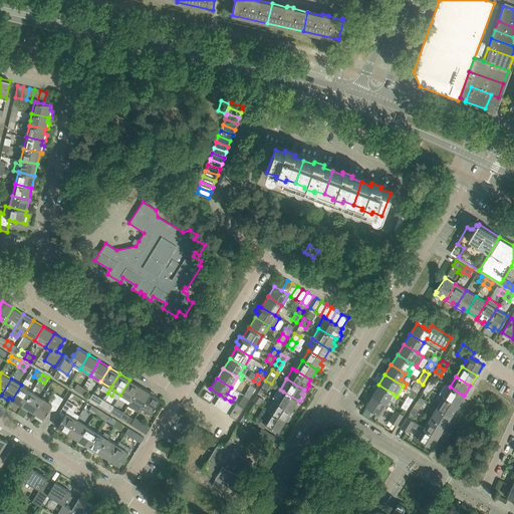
[(120,395),(131,401),(140,387),(130,379),(120,395)]
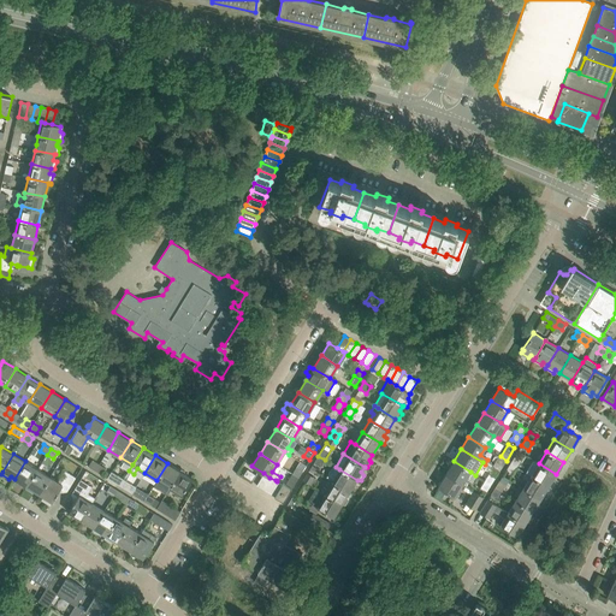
[(318,456),(314,462),(320,467),(325,460),(318,456)]
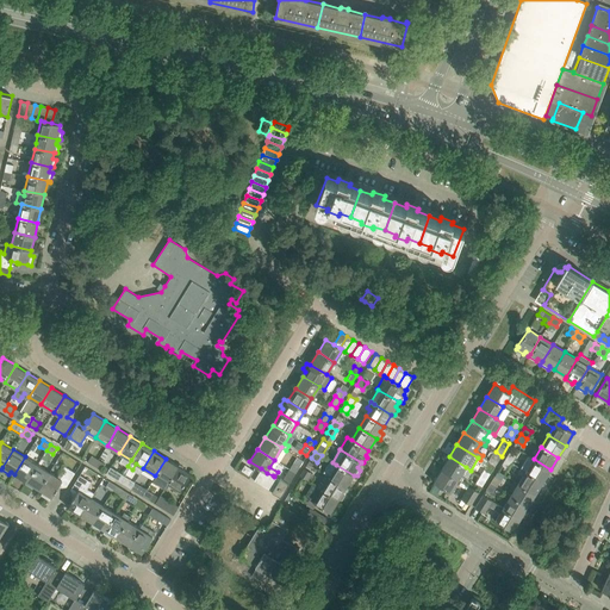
[(493,468),(502,456),(496,452),(495,452),(486,464),(493,468)]
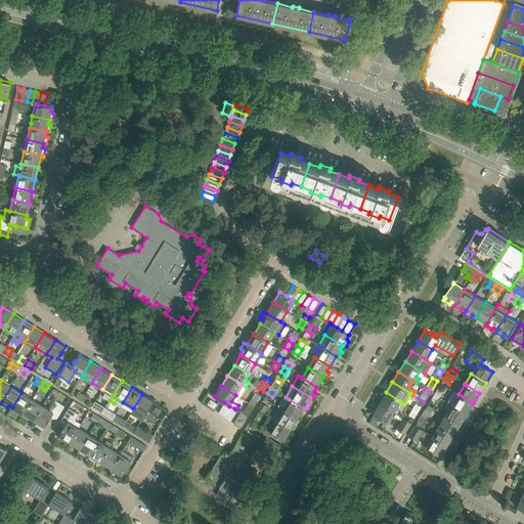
[(437,389),(434,394),(440,397),(443,392),(437,389)]
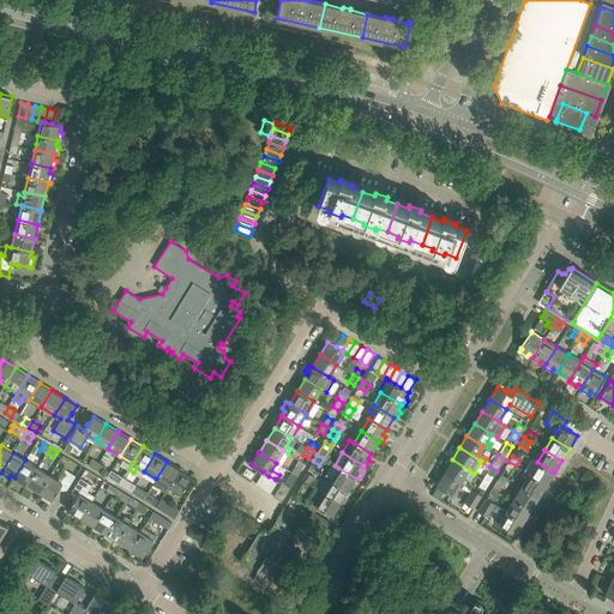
[(92,458),(88,464),(95,469),(98,462),(92,458)]
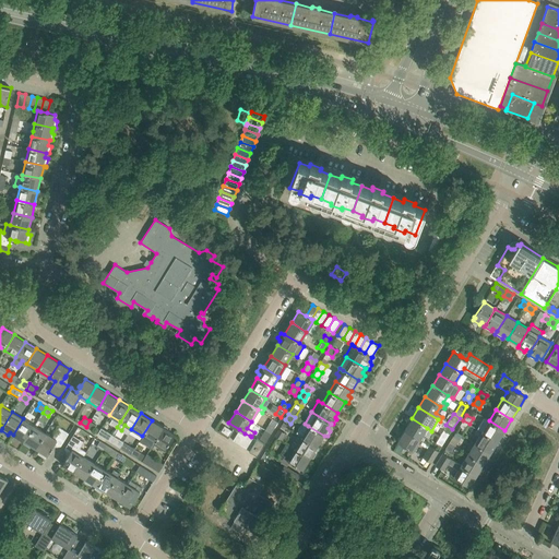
[(504,430),(489,420),(485,417),(477,429),(498,441),(504,430)]
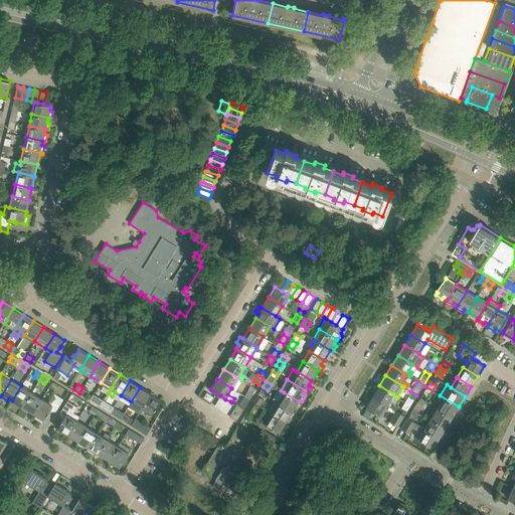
[(12,400),(22,406),(32,392),(21,385),(12,400)]
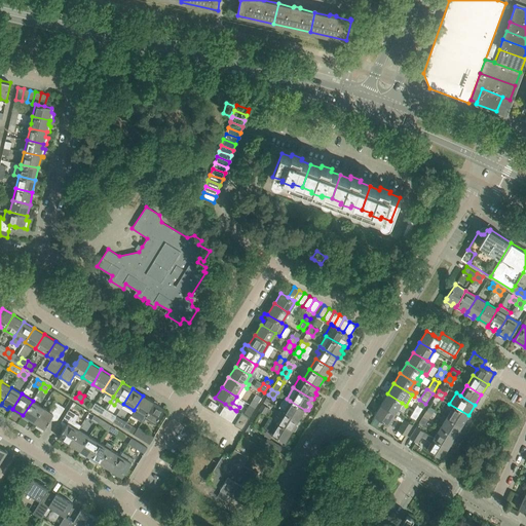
[(250,405),(255,408),(261,398),(256,393),(250,405)]
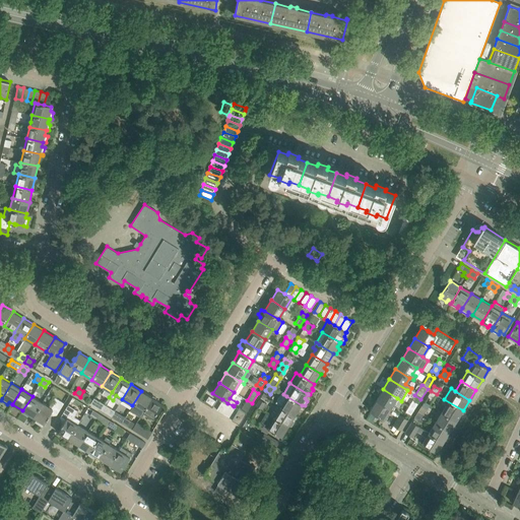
[(383,389),(376,400),(390,409),(391,409),(396,412),(399,408),(398,407),(393,404),(397,398),(383,389)]
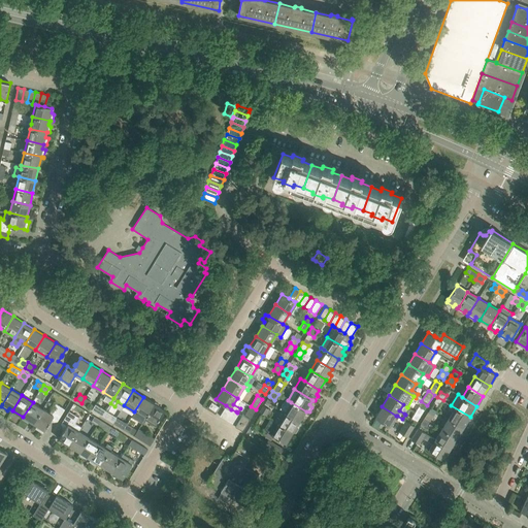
[(91,401),(85,397),(81,403),(88,406),(91,401)]
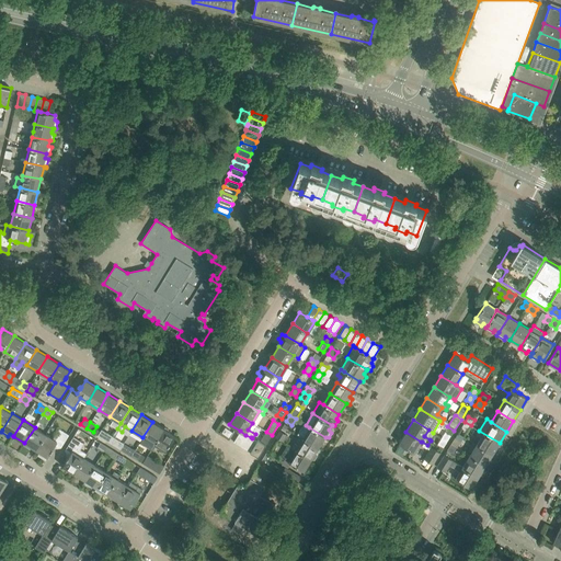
[(164,428),(152,422),(142,437),(155,444),(164,428)]
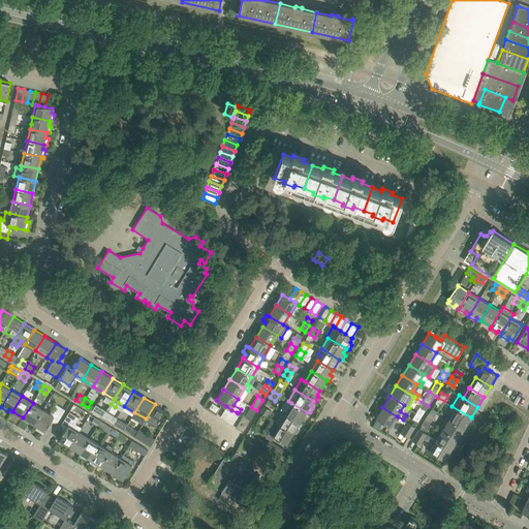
[(444,401),(438,398),(434,404),(440,407),(444,401)]
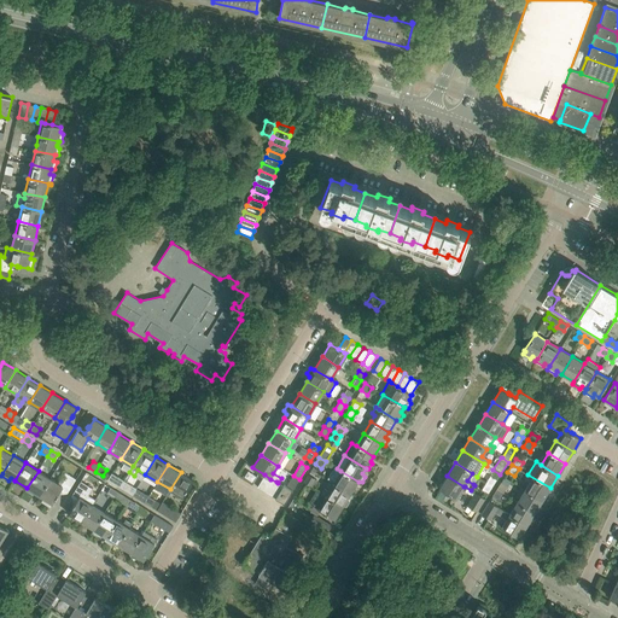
[(27,488),(40,496),(51,478),(39,471),(27,488)]
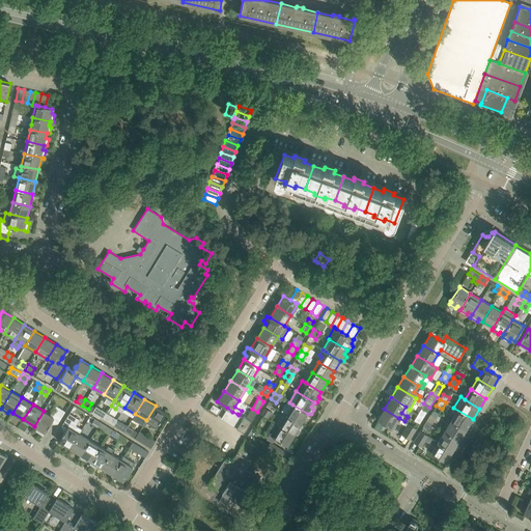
[(301,424),(308,414),(292,404),(286,415),(301,424)]
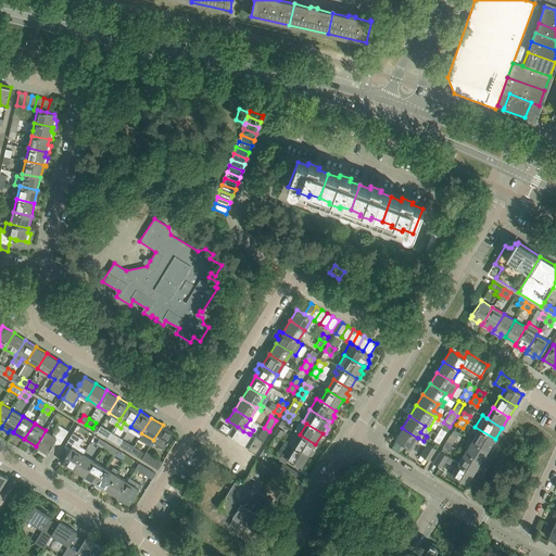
[(36,446),(39,449),(37,451),(45,456),(50,447),(51,446),(52,446),(53,444),(52,444),(54,440),(61,443),(68,431),(58,425),(52,434),(46,430),(36,446)]
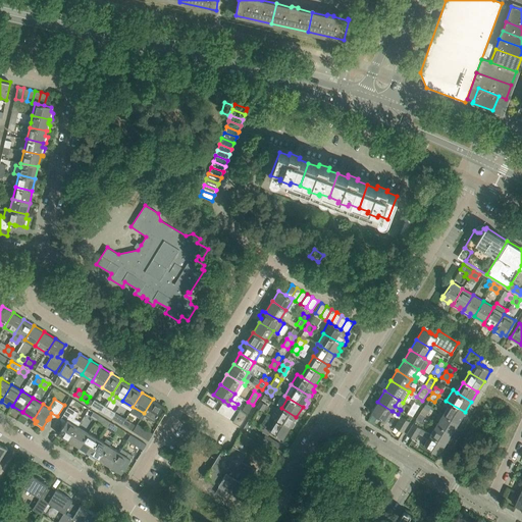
[(144,413),(154,420),(163,405),(153,399),(144,413)]
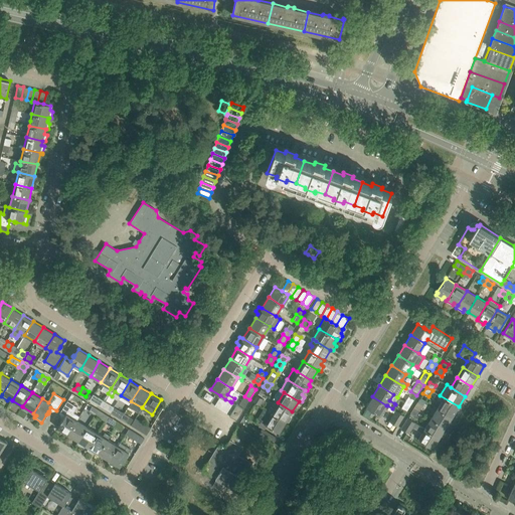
[(214,405),(219,408),(225,399),(220,395),(214,405)]
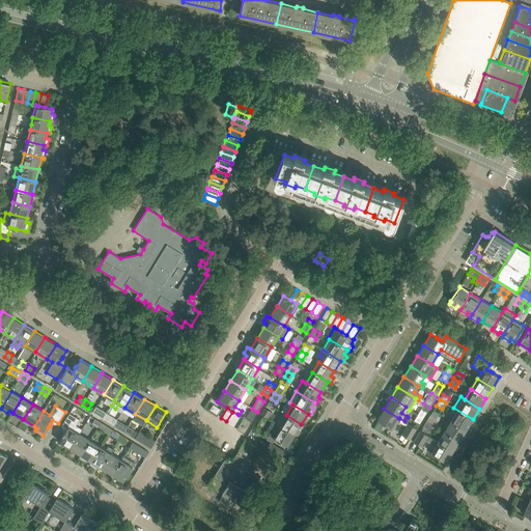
[(264,408),(260,414),(267,418),(271,412),(264,408)]
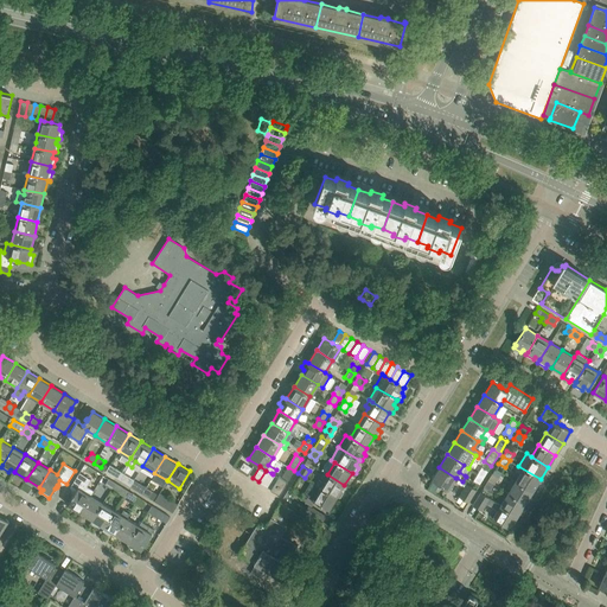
[(518,466),(516,471),(521,473),(516,480),(532,491),(541,479),(518,466)]
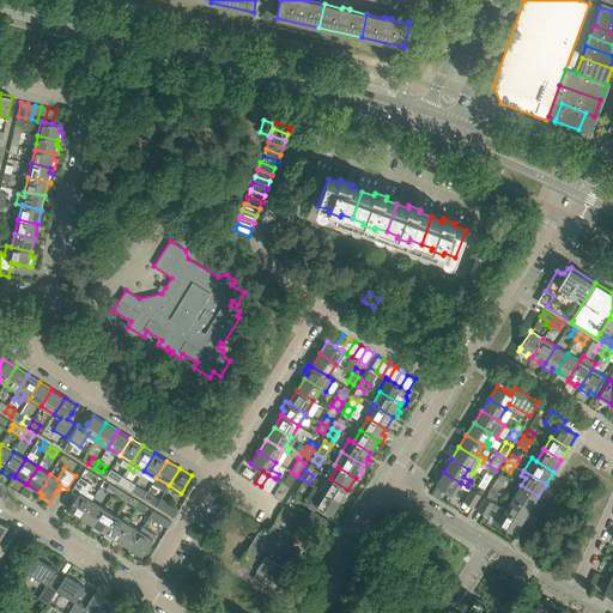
[(123,477),(116,472),(113,479),(119,483),(123,477)]
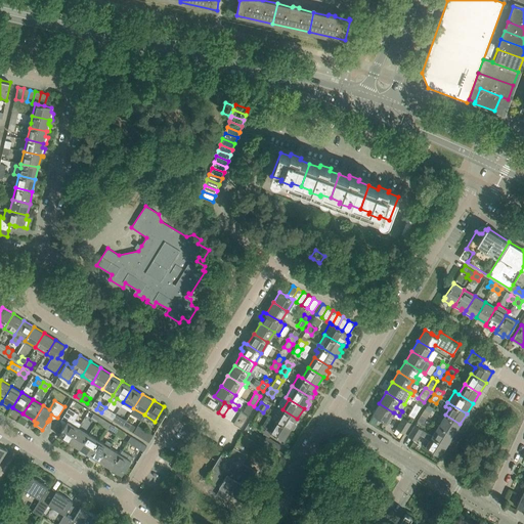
[(249,403),(244,412),(249,416),(254,406),(249,403)]
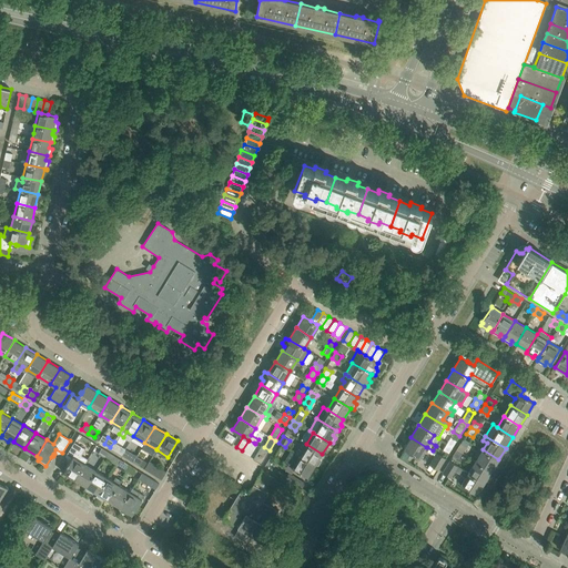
[(426,447),(411,437),(404,448),(419,458),(426,447)]
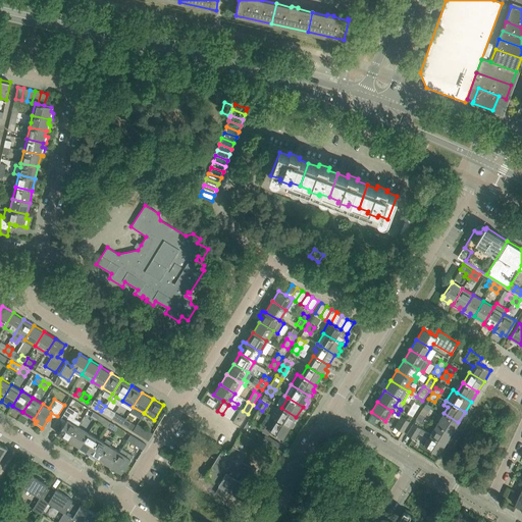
[(415,402),(411,408),(416,411),(419,405),(415,402)]
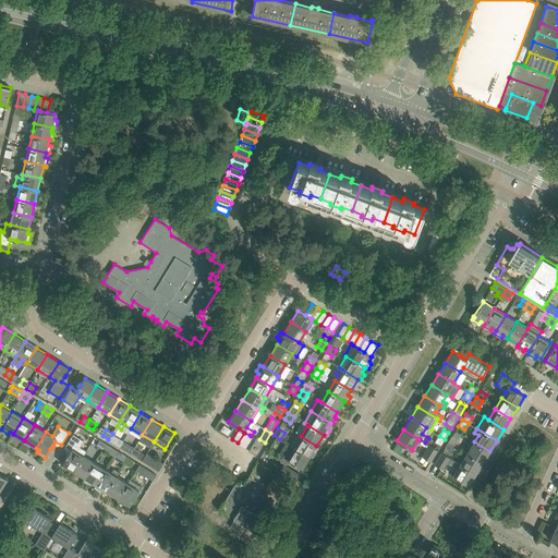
[(461,434),(456,431),(449,441),(455,445),(461,434)]
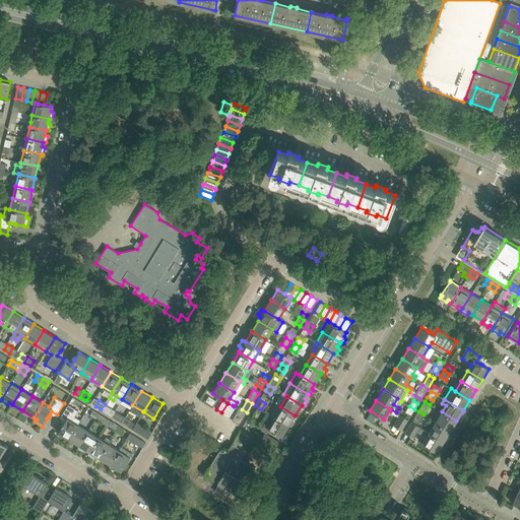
[(226,415),(233,405),(228,403),(221,412),(226,415)]
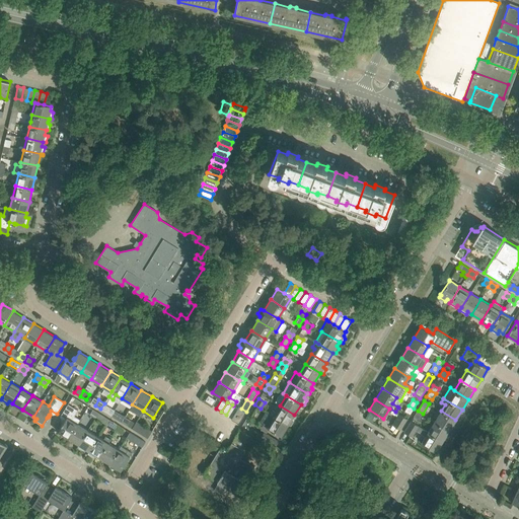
[(276,402),(269,413),(288,425),(291,425),(293,421),(292,419),(294,415),(280,405),(276,402)]
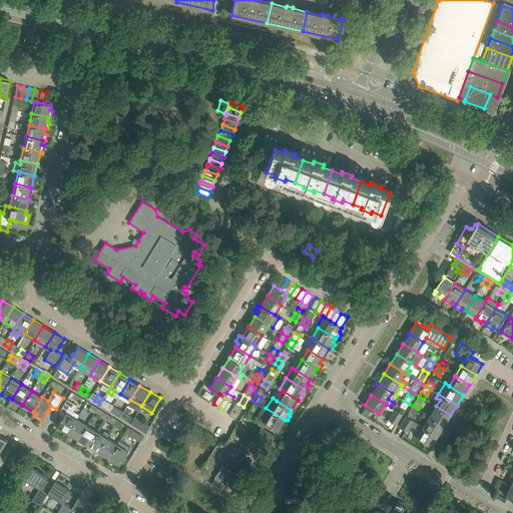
[(103,399),(99,404),(110,411),(113,405),(103,399)]
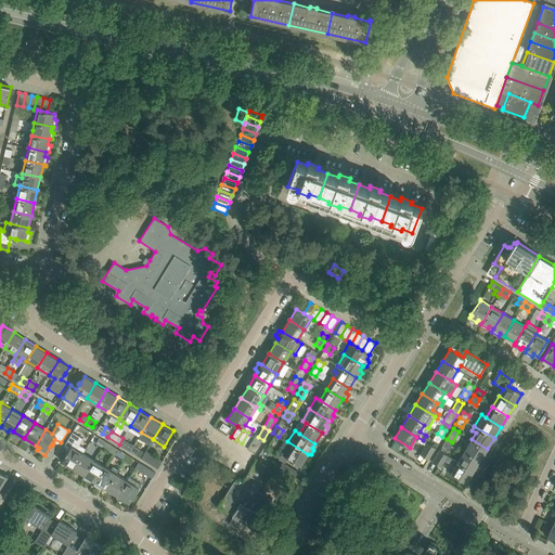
[(62,462),(74,468),(82,453),(76,449),(82,438),(73,433),(64,446),(71,449),(67,453),(67,452),(66,454),(62,462)]
